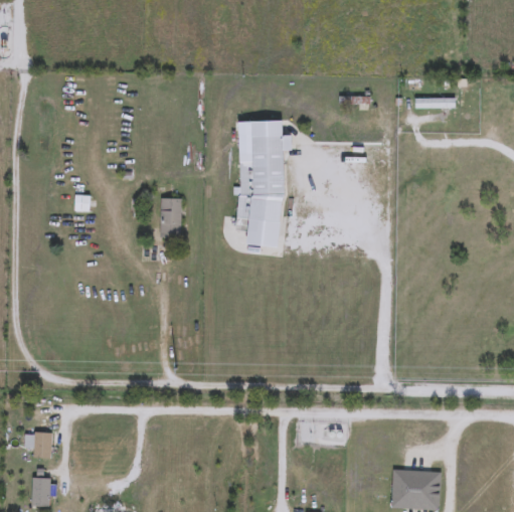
[(369,104),(338,104),(338,96),(369,96),(369,104)]
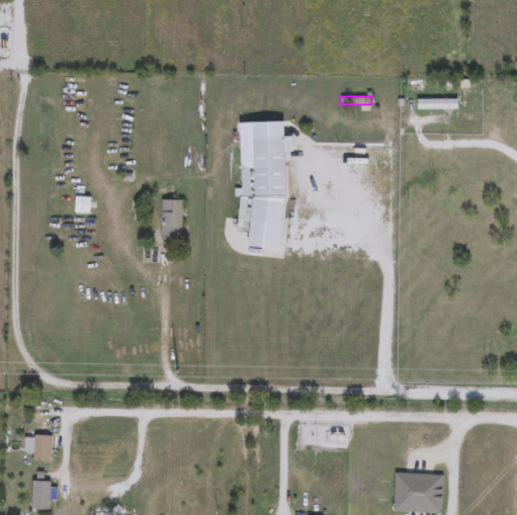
[(415,97),(456,97),(456,108),(415,108),(415,97)]
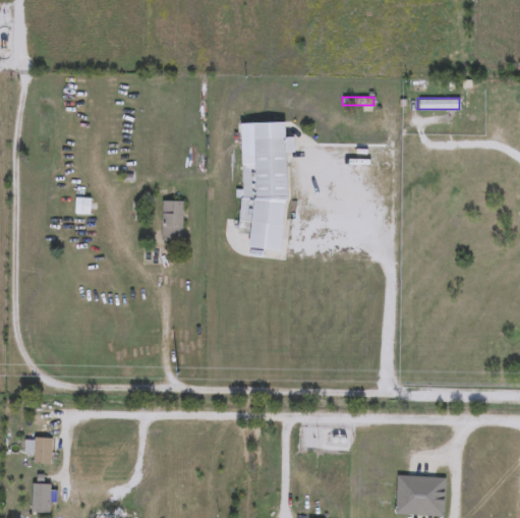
[(241,223),(241,163),(255,163),(255,135),(293,135),(293,151),(287,151),(287,223),(241,223)]
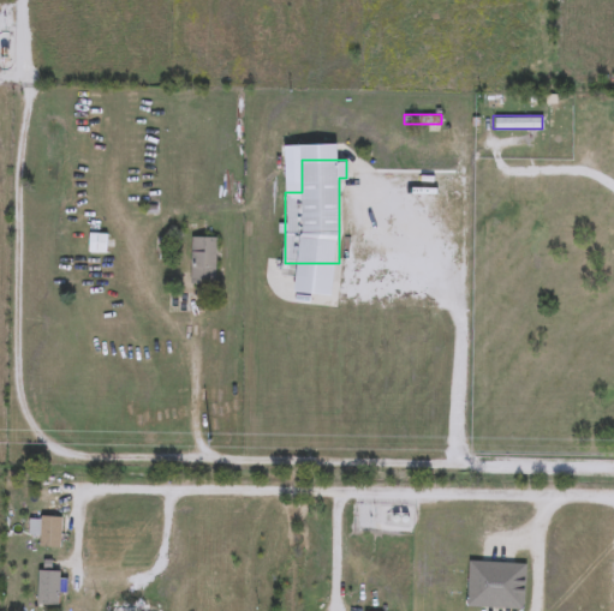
[(107,253),(88,253),(89,232),(107,233),(107,253)]
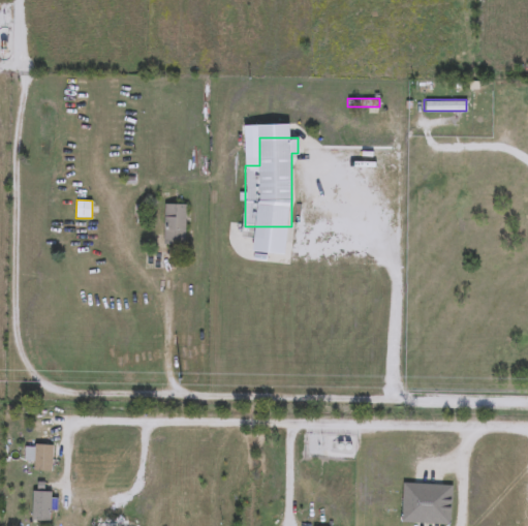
[(186,204),(186,246),(164,246),(164,204),(186,204)]
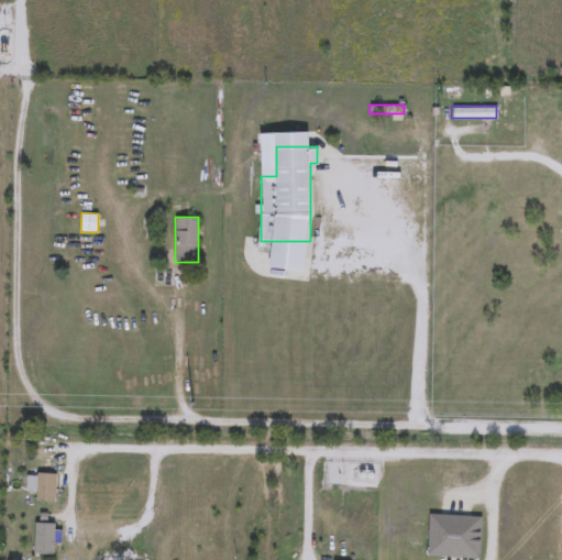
[(56,502),(36,501),(36,472),(56,473),(56,502)]
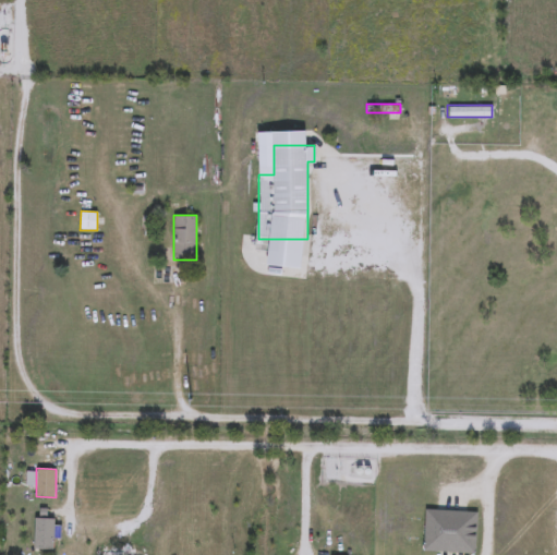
[(475,553),(424,551),(425,509),(477,511),(475,553)]
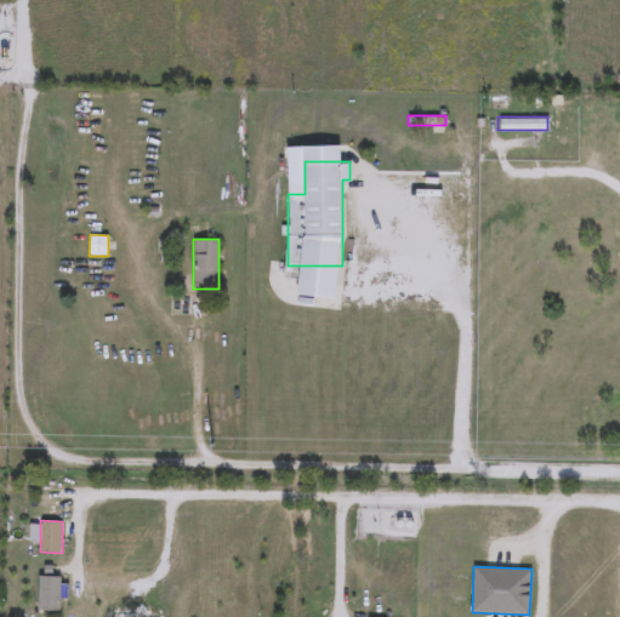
[(61,611),(38,611),(38,576),(61,576),(61,611)]
